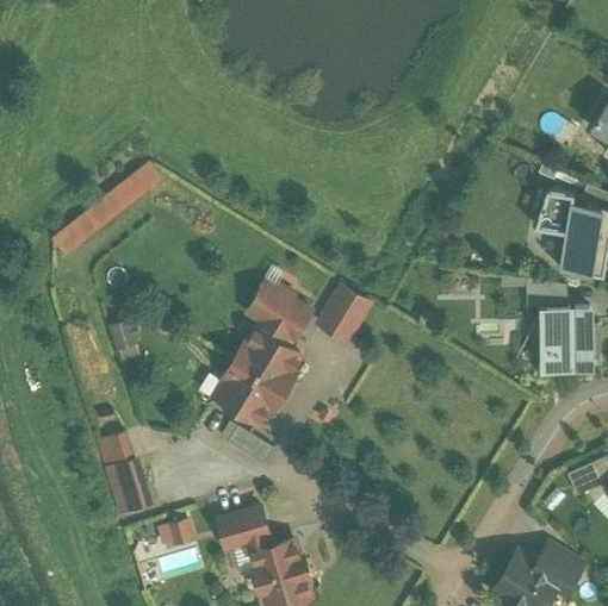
[(607,107),(590,135),(607,145),(607,107)]
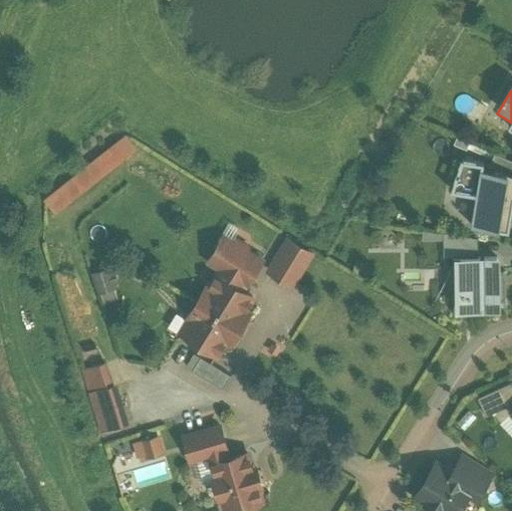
[(53,214),(138,150),(128,136),(43,200),(53,214)]
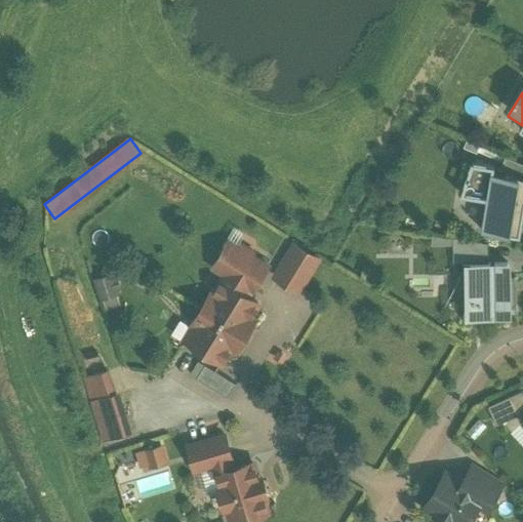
[(522,182),(488,176),(476,239),(522,242),(522,182)]
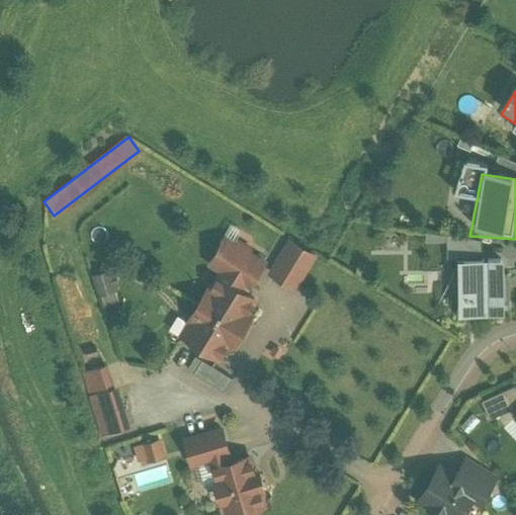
[(228,275),(251,288),(266,264),(251,255),(253,252),(240,244),(238,247),(229,242),(213,266),(228,275)]
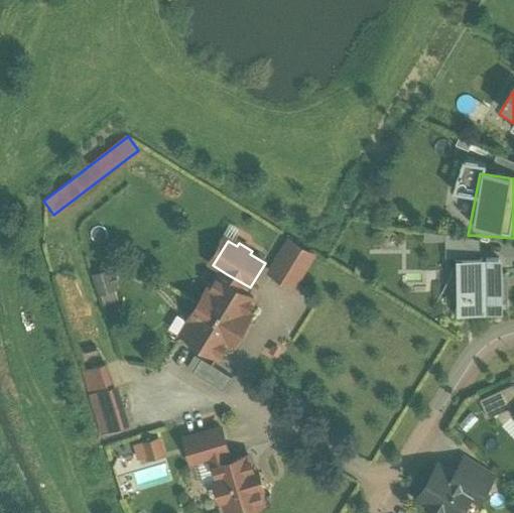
[(314,258),(292,243),(273,274),(296,288),(314,258)]
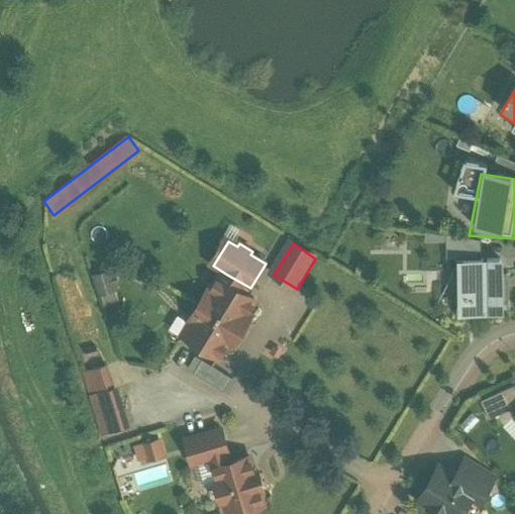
[(502,263),(457,263),(456,316),(501,317),(502,263)]
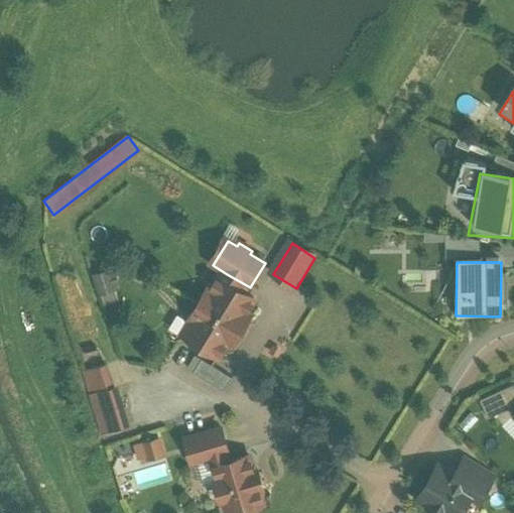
[(101,306),(120,302),(113,269),(95,273),(101,306)]
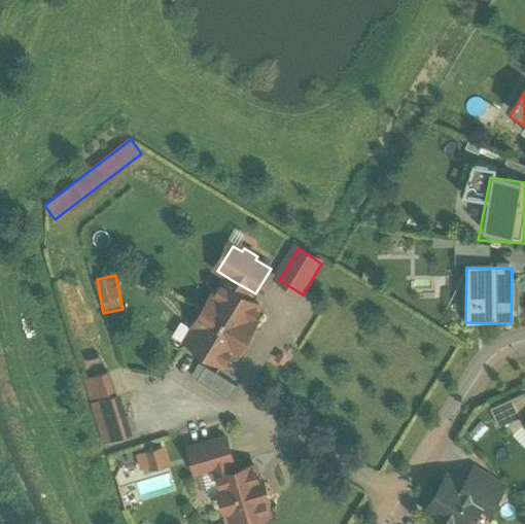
[(255,293),(232,280),(219,300),(214,298),(196,327),(201,330),(191,345),(225,367),(235,351),(239,353),(257,324),(253,322),(261,308),(251,301),(255,293)]
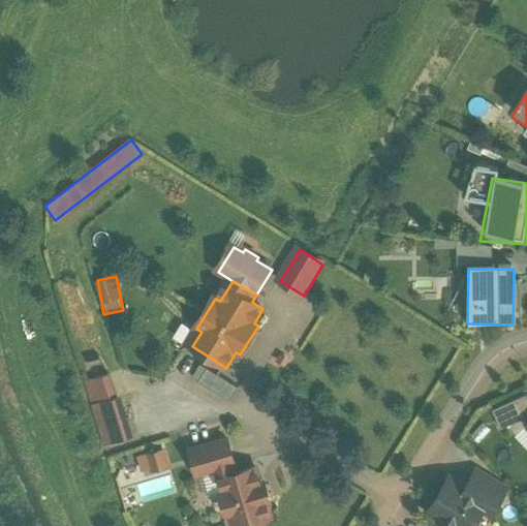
[(209,370),(200,384),(231,403),(240,390),(209,370)]
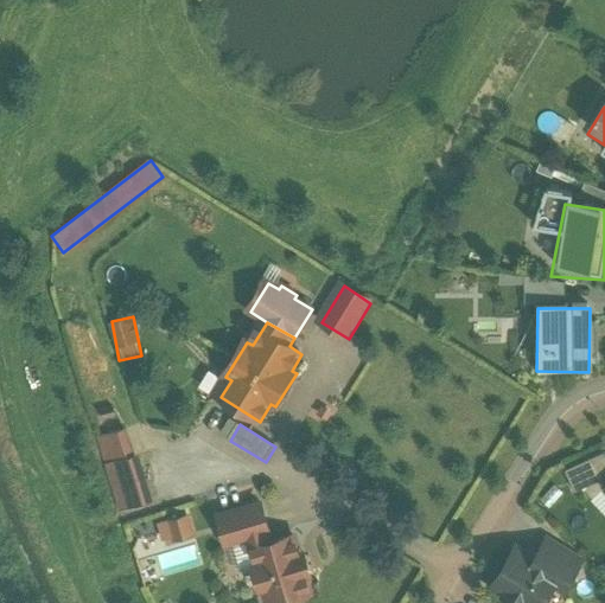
[(120,436),(97,443),(120,515),(151,506),(135,456),(127,459),(120,436)]
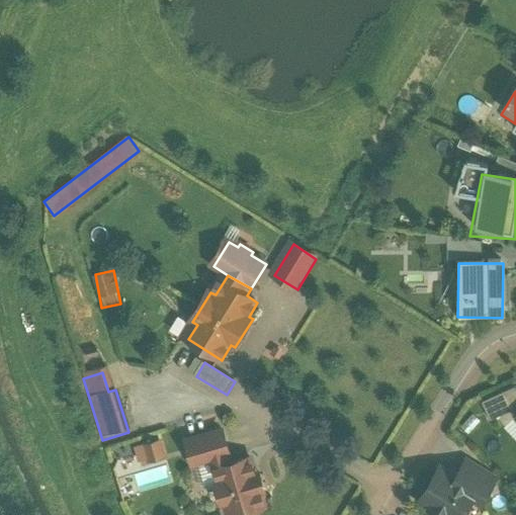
[(515,394),(514,393),(484,407),(491,423),(510,413),(515,418),(515,394)]
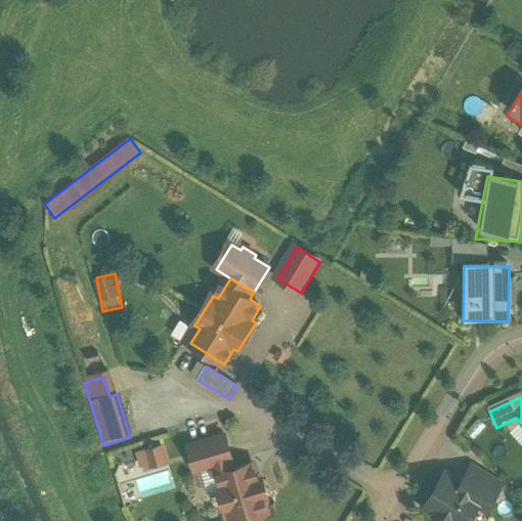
[(217,475),(233,470),(225,438),(185,450),(192,475),(216,469),(217,475)]
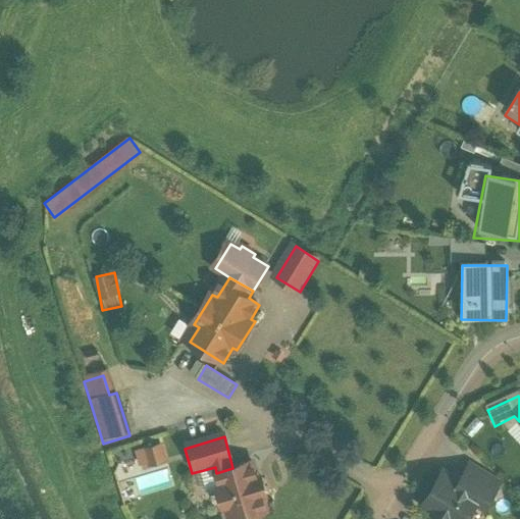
[(138,465),(118,467),(122,503),(143,501),(142,489),(146,488),(145,477),(167,475),(164,445),(136,448),(138,465)]
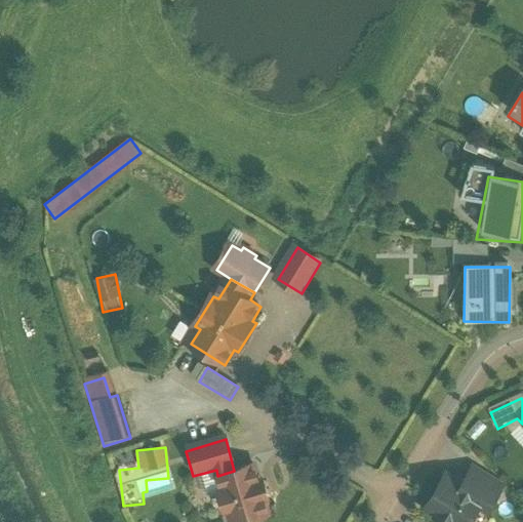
[(137,466),(135,450),(114,453),(116,469),(137,466)]
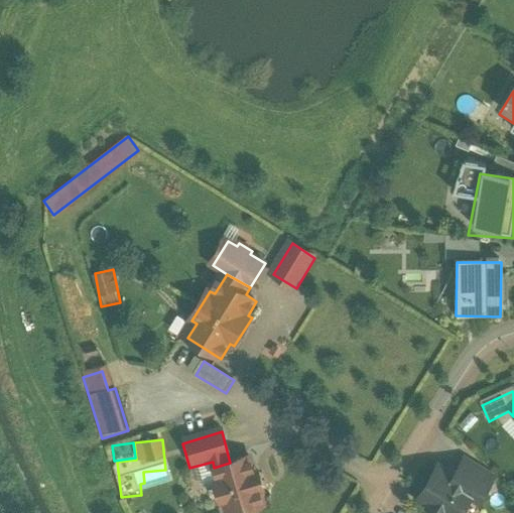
[(214,468),(211,469),(223,512),(262,512),(266,511),(250,458),(230,463),(214,468)]
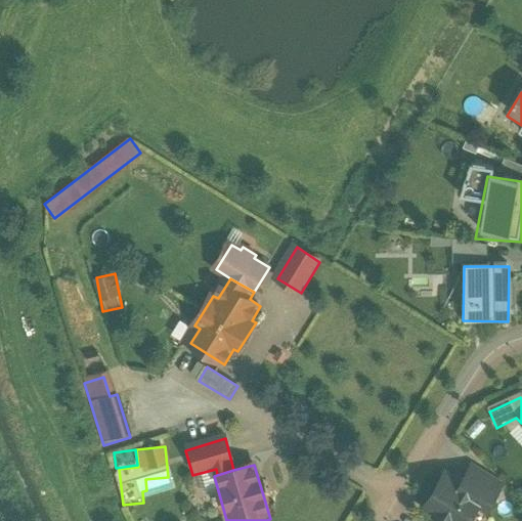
[(459,488),(442,479),(422,516),(430,520),(468,520),(474,511),(484,517),(499,489),(468,472),(459,488)]
